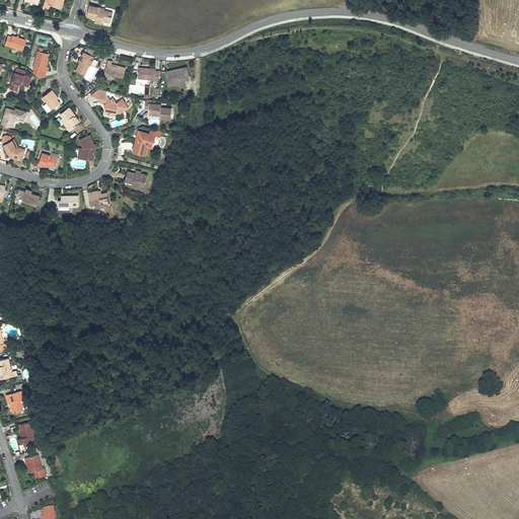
[(98,7),(89,5),(87,16),(96,18),(96,20),(102,21),(102,20),(110,22),(112,17),(113,17),(113,16),(112,16),(113,12),(104,10),(104,11),(101,10),(101,7),(98,7)]
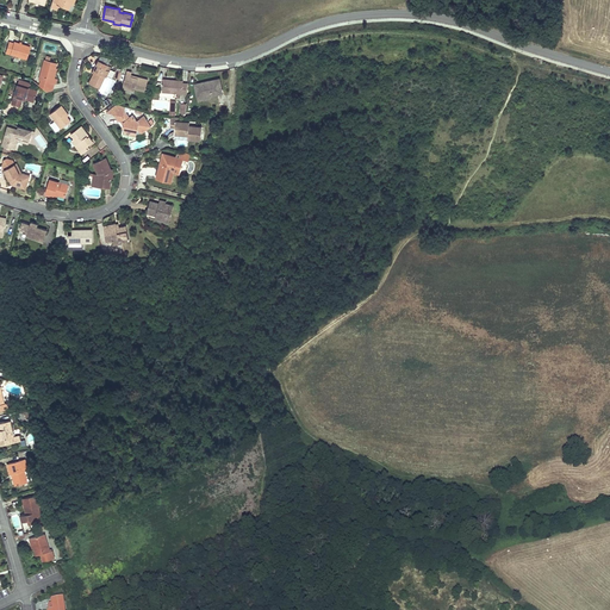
[(5,53),(26,58),(30,47),(22,44),(19,43),(14,42),(13,43),(8,42),(5,53)]
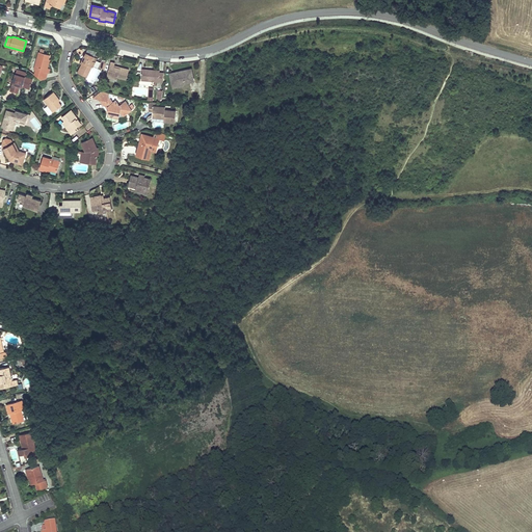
[(49,59),(50,55),(40,52),(34,69),(36,70),(48,73),(49,73),(50,69),(48,68),(49,64),(47,64),(49,59)]
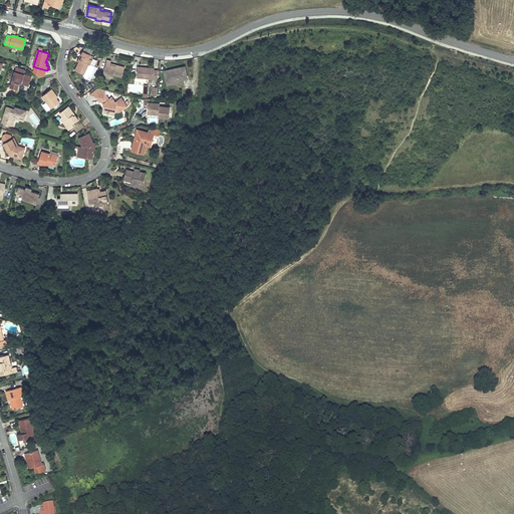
[(76,71),(83,74),(93,56),(84,51),(82,55),(83,56),(80,63),(76,71)]
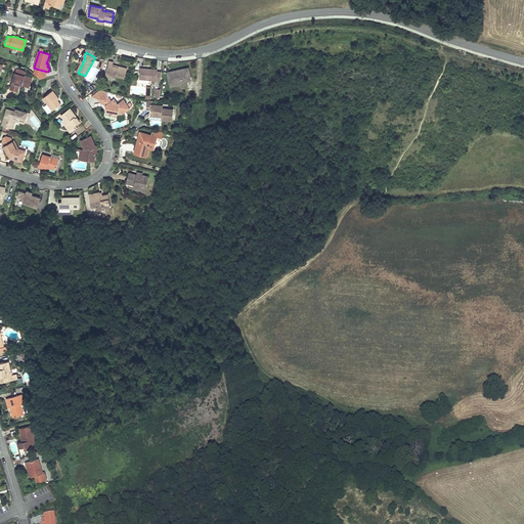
[(125,78),(127,69),(120,67),(119,68),(113,66),(113,64),(114,62),(110,61),(105,74),(111,75),(111,77),(116,78),(117,76),(125,78)]
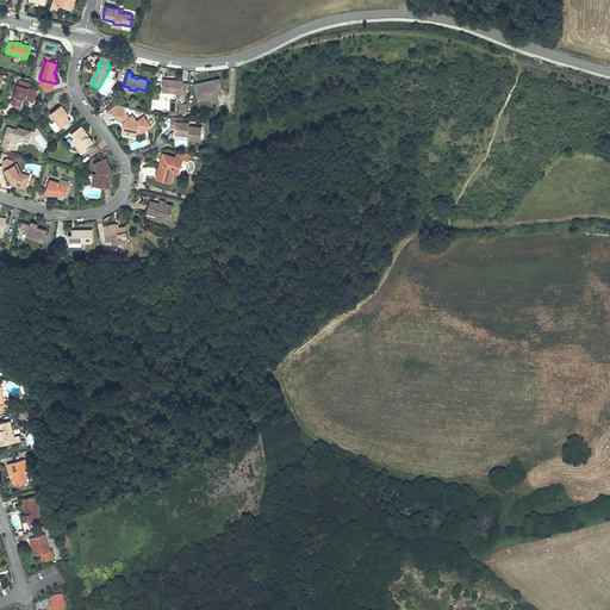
[(162,92),(187,93),(188,83),(184,83),(184,81),(163,79),(162,92)]
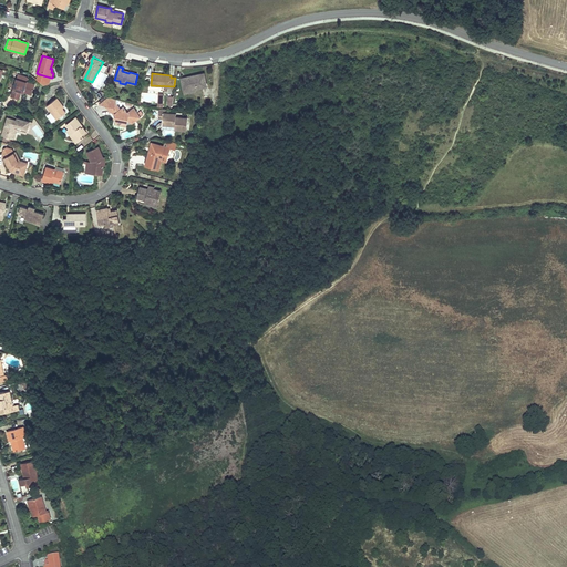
[(206,85),(204,73),(188,78),(188,80),(182,81),(185,91),(192,89),(195,91),(197,88),(206,85)]
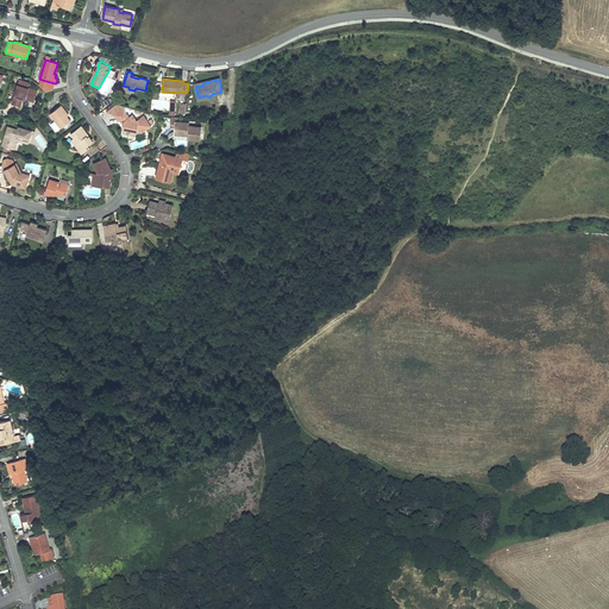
[(29,82),(19,80),(12,104),(20,106),(23,98),(25,99),(26,96),(35,99),(38,90),(29,88),(30,83),(29,82)]
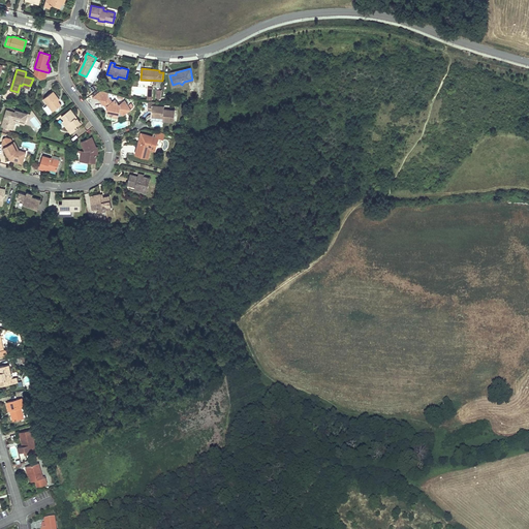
[(48,72),(36,69),(34,73),(41,79),(45,79),(48,72)]
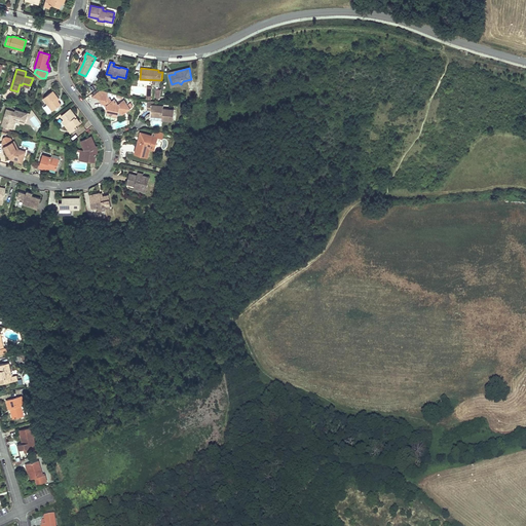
[(57,98),(58,97),(53,90),(43,98),(47,104),(52,110),(53,110),(62,104),(58,100),(57,98)]
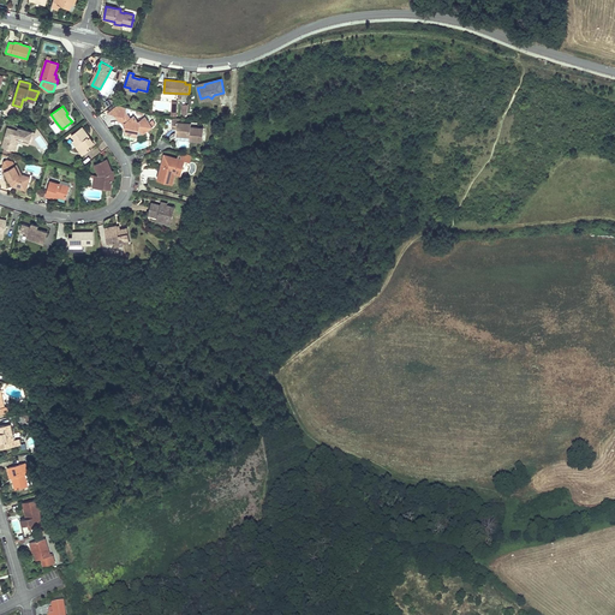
[(138,121),(133,115),(131,118),(126,112),(121,109),(115,114),(120,121),(121,121),(123,120),(126,125),(125,126),(124,127),(126,131),(125,131),(125,135),(126,136),(137,137),(138,137),(153,126),(145,117),(138,121)]
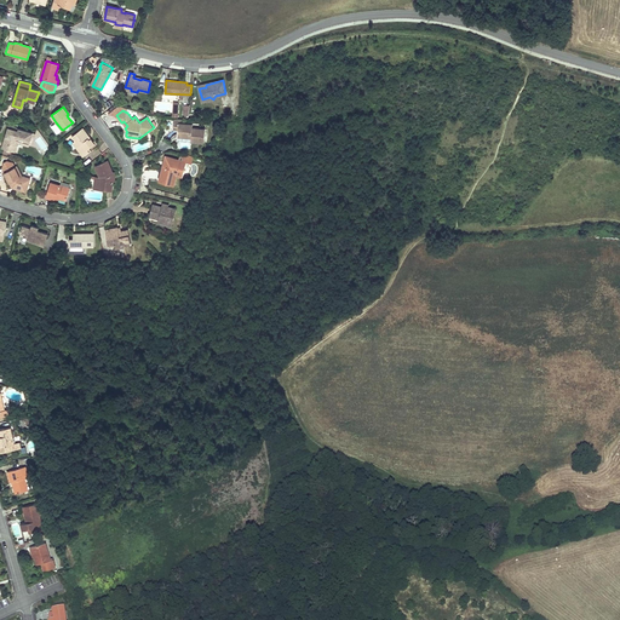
[(178,130),(178,136),(191,137),(191,141),(205,142),(205,128),(193,128),(193,125),(182,124),(182,119),(174,119),(174,122),(179,124),(178,130)]
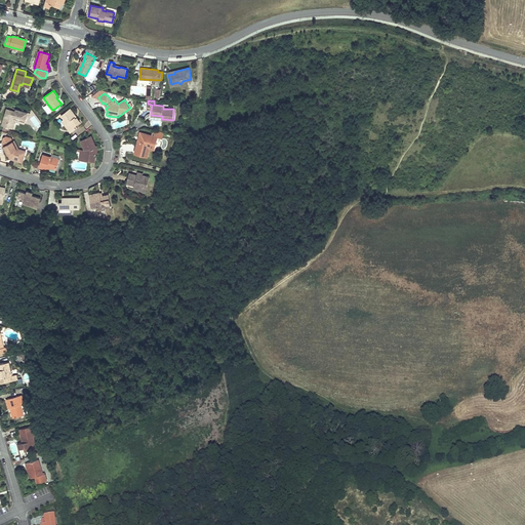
[(52,110),(47,104),(44,107),(48,113),(52,110)]
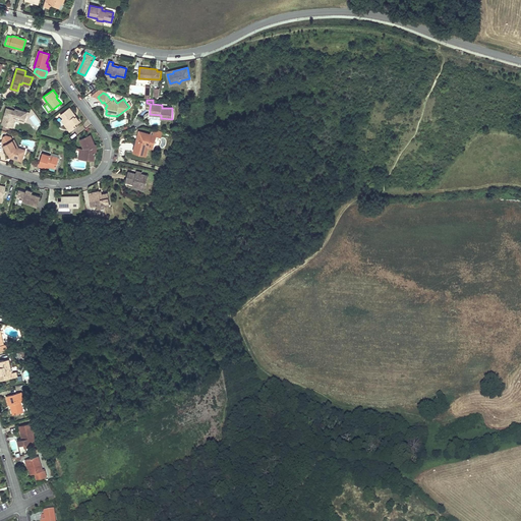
[(7,108),(2,124),(4,125),(10,127),(12,127),(14,123),(12,123),(13,118),(24,121),(26,116),(27,112),(15,108),(15,109),(15,110),(7,108)]
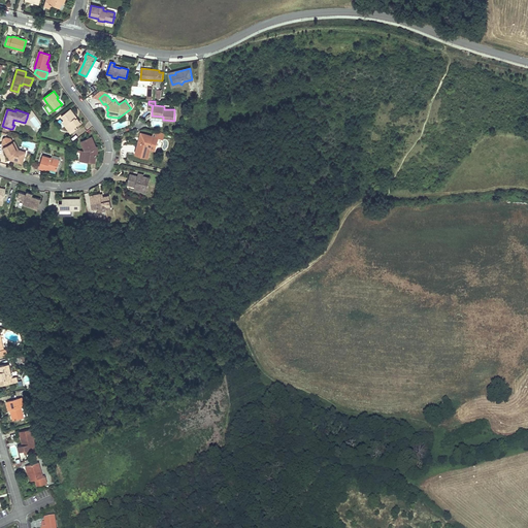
[(76,117),(70,109),(62,116),(65,120),(73,131),(77,128),(76,126),(80,122),(77,118),(76,119),(75,118),(76,117)]
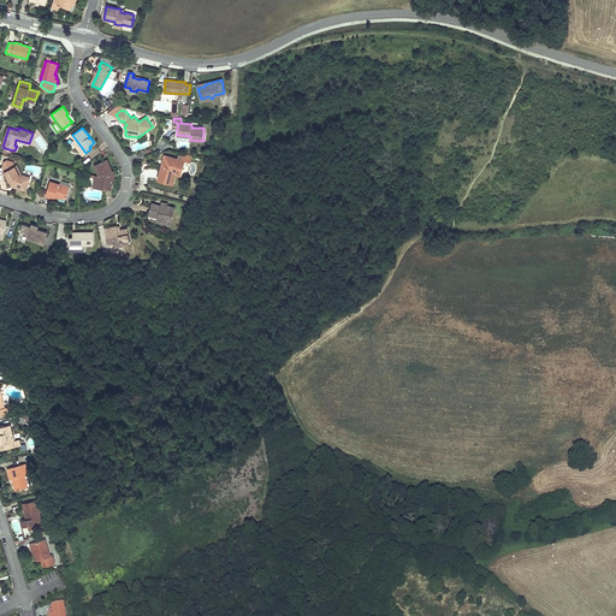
[(83,155),(86,153),(76,140),(73,142),(83,155)]
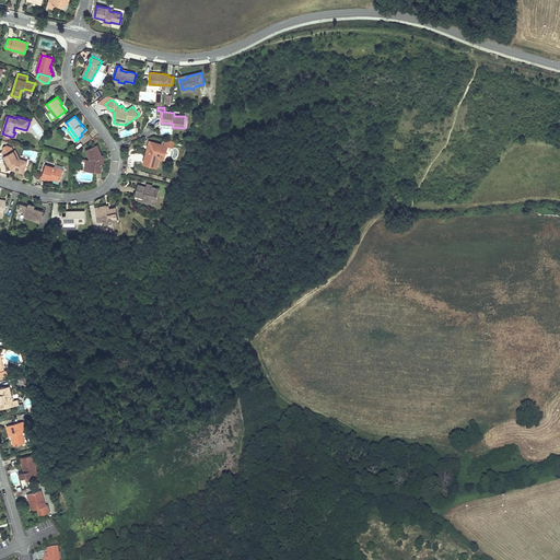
[(148,149),(143,164),(156,167),(160,156),(161,152),(166,154),(168,147),(174,148),(175,141),(163,138),(162,144),(150,141),(148,147),(150,147),(149,149),(148,149)]
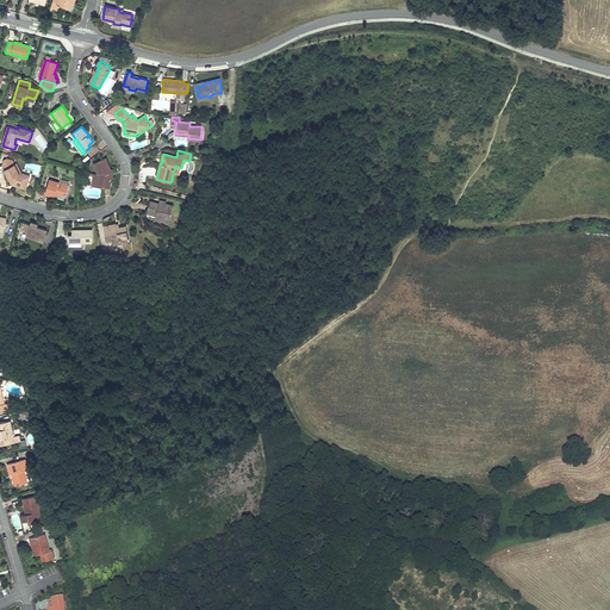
[(14,165),(13,161),(7,159),(5,160),(2,166),(12,184),(14,182),(17,182),(16,185),(20,187),(22,184),(26,186),(30,175),(22,173),(20,174),(14,165)]
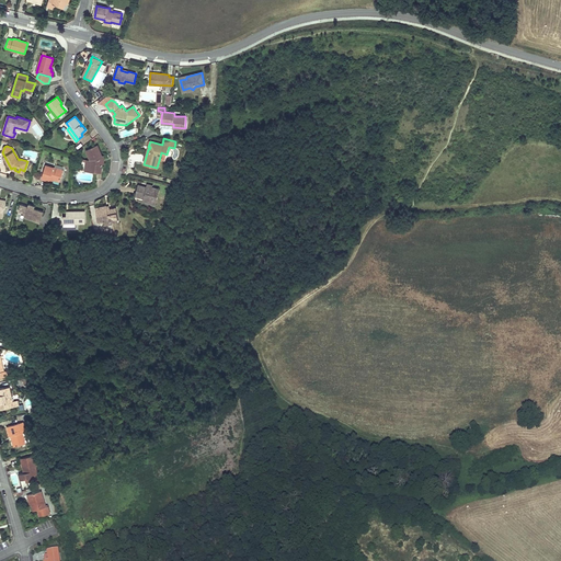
[(102,156),(98,146),(87,150),(91,160),(87,159),(86,170),(102,172),(103,163),(102,156)]
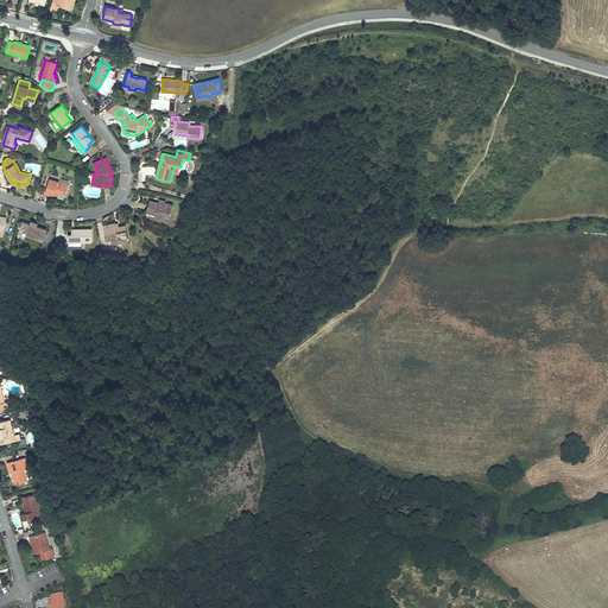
[(69,185),(50,179),(45,194),(55,196),(55,195),(55,194),(58,195),(65,197),(69,185)]
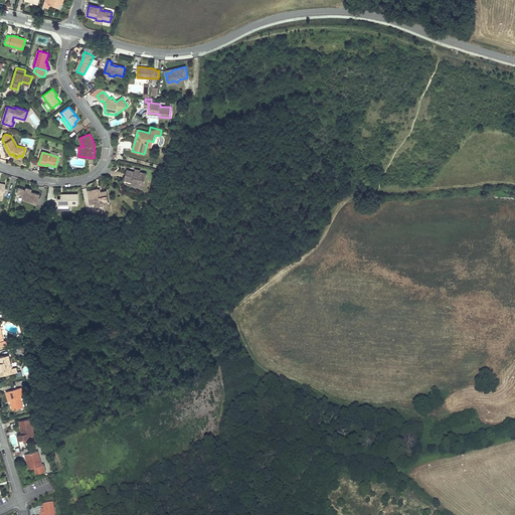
[(144,185),(147,173),(140,172),(140,173),(135,172),(128,170),(127,174),(130,175),(128,180),(133,181),(133,183),(144,185)]
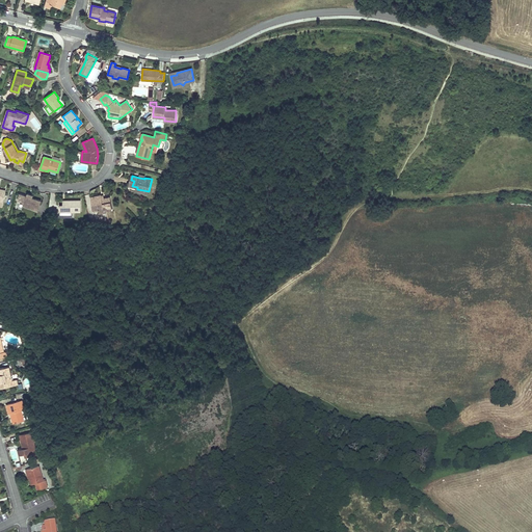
[(42,201),(32,197),(33,194),(31,194),(31,195),(29,195),(29,193),(28,193),(27,195),(20,193),(18,200),(25,202),(24,206),(38,210),(42,201)]
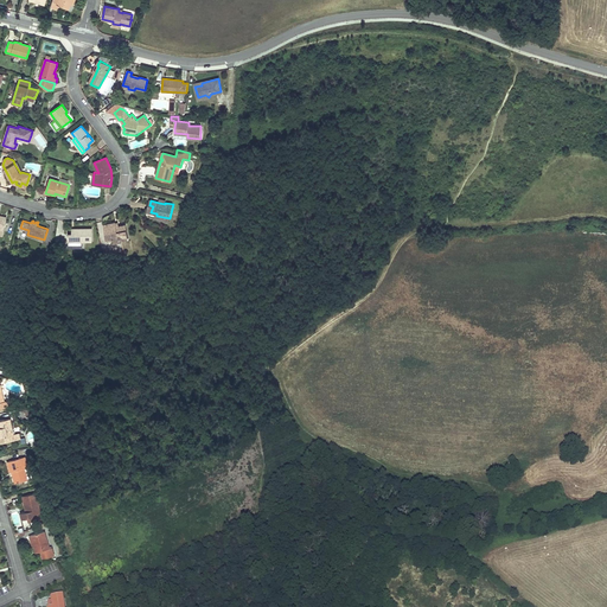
[(116,223),(115,222),(103,224),(107,238),(113,237),(113,242),(122,241),(121,238),(128,237),(126,224),(119,225),(116,225),(116,223)]
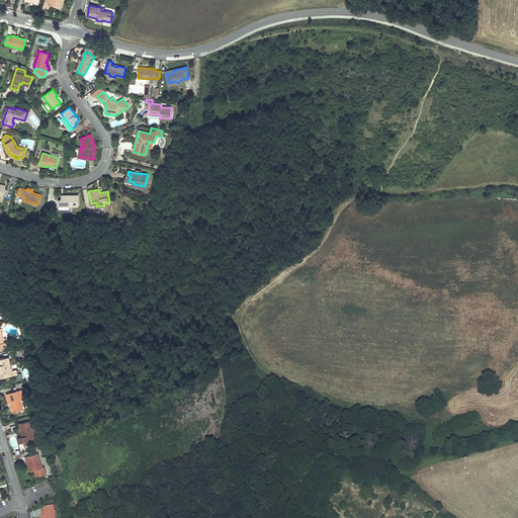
[(79,195),(63,195),(63,199),(62,199),(58,199),(59,210),(71,209),(71,205),(79,205),(79,195)]
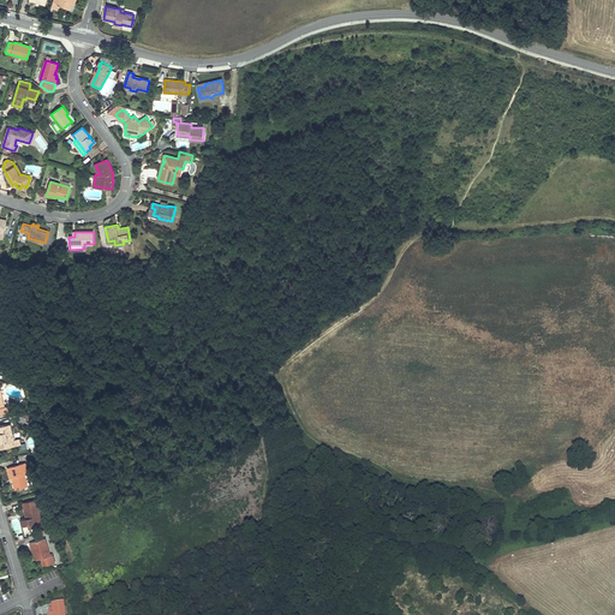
[(11,424),(0,425),(0,443),(1,448),(13,446),(12,440),(13,440),(11,424)]
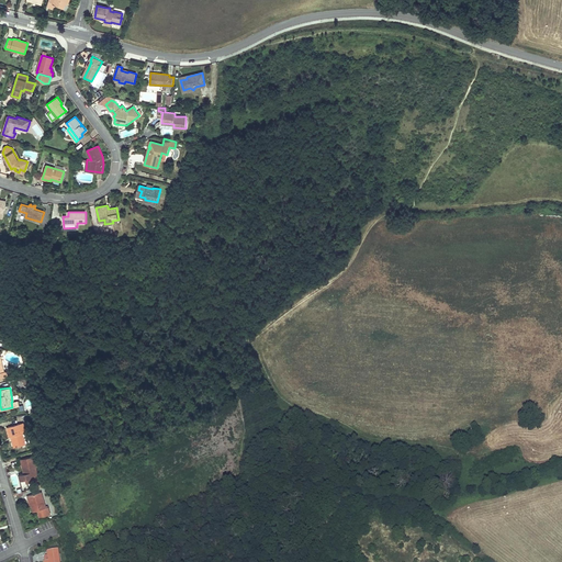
[(19,424),(7,427),(10,437),(11,437),(13,436),(17,447),(26,445),(23,434),(22,434),(19,424)]
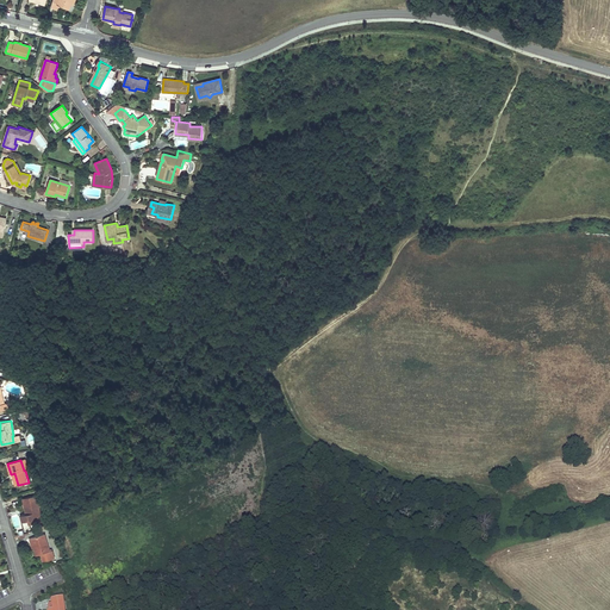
[(37,495),(23,499),(24,503),(25,503),(27,514),(26,515),(20,516),(23,522),(27,521),(29,521),(33,524),(44,522),(37,495)]
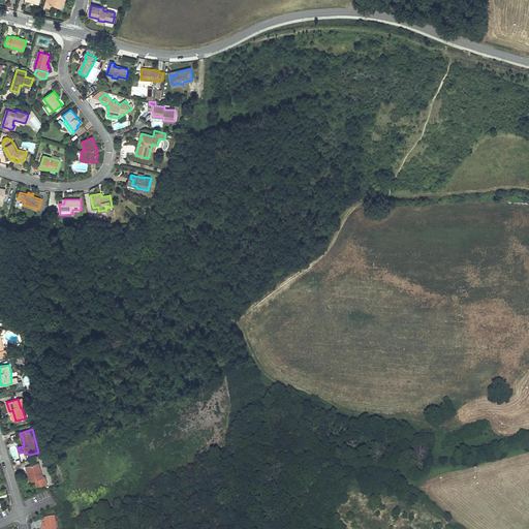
[(39,463),(27,467),(28,470),(29,470),(30,475),(32,481),(35,480),(37,487),(48,484),(45,477),(43,477),(39,463)]
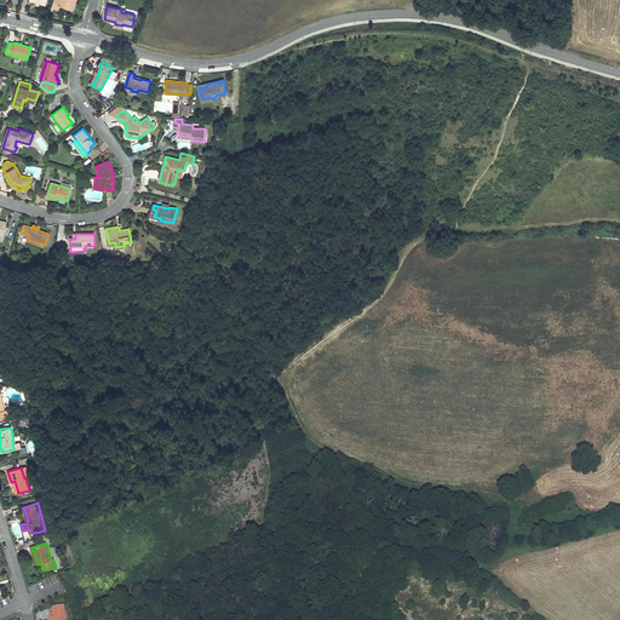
[(65,619),(63,606),(53,608),(53,613),(55,618),(50,619),(49,619),(65,619)]
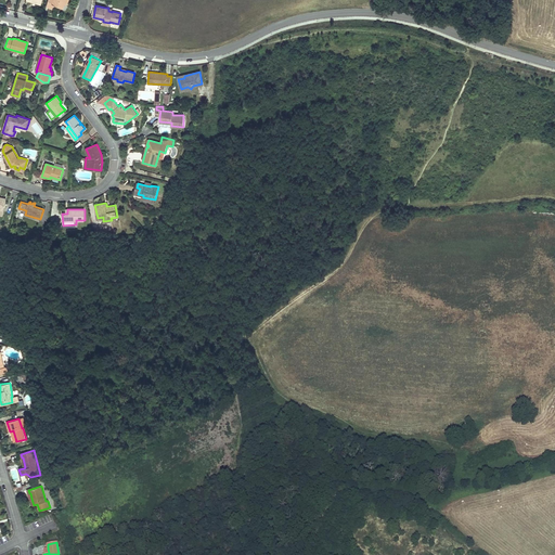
All buildings are outlined.
